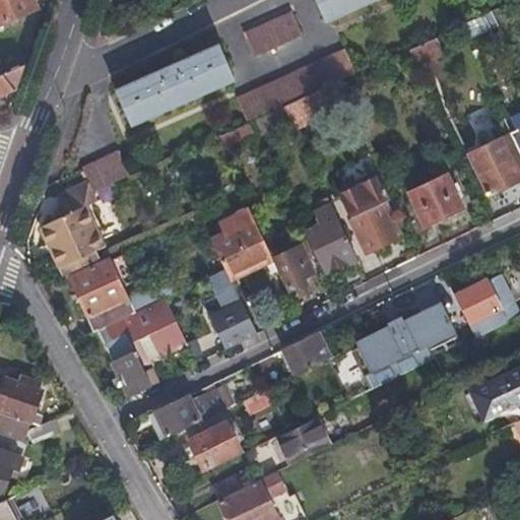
[(0,0),(0,25),(40,9),(35,0),(0,0)]
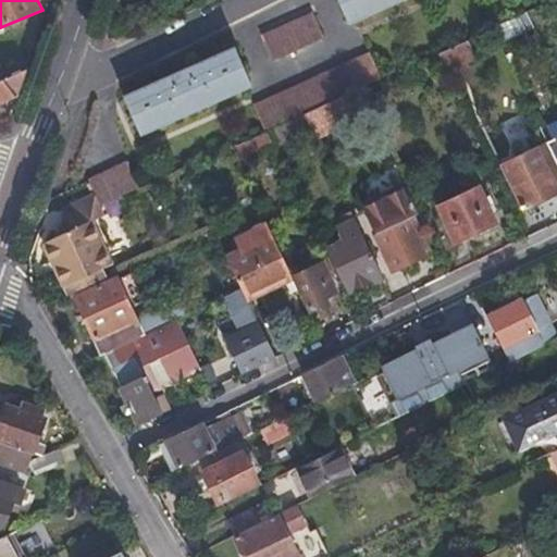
[(339,0),(349,23),(399,0),(339,0)]
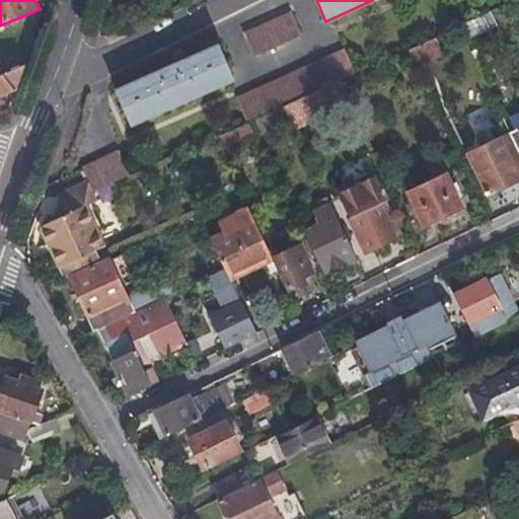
[(303,36),(292,12),(243,33),(254,58),(303,36)]
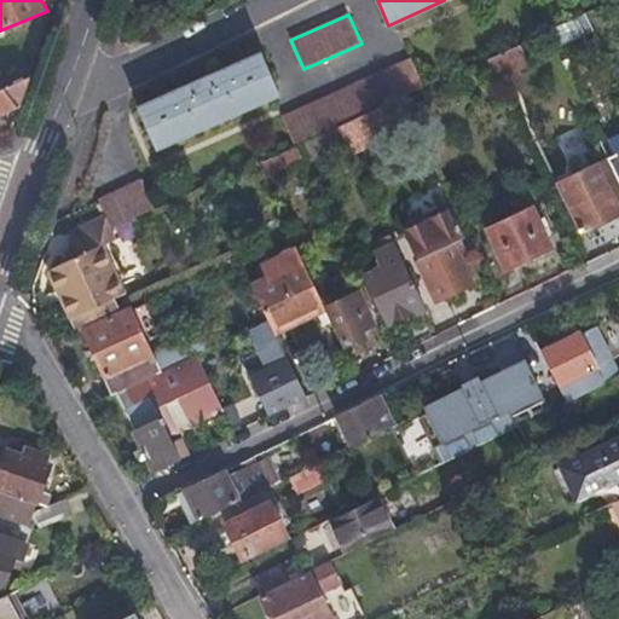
[(528,62),(520,44),(487,58),(491,68),(499,64),(504,74),(528,62)]
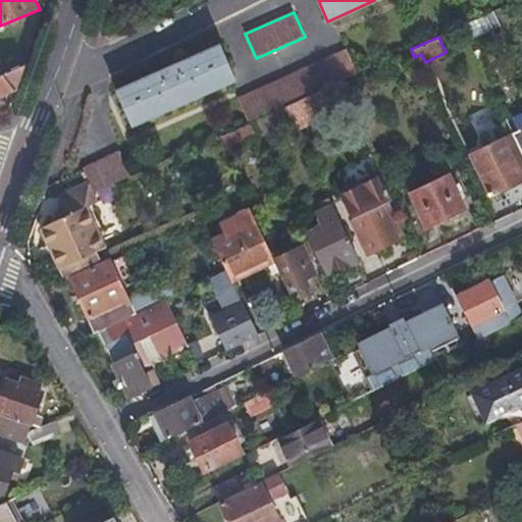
[(220,45),(117,91),(133,125),(236,80),(220,45)]
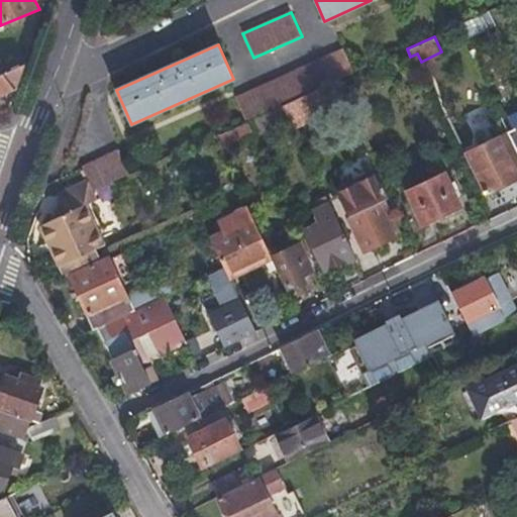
[(333,83),(354,73),(343,49),(235,99),(247,123),(248,122),(283,106),(333,83)]
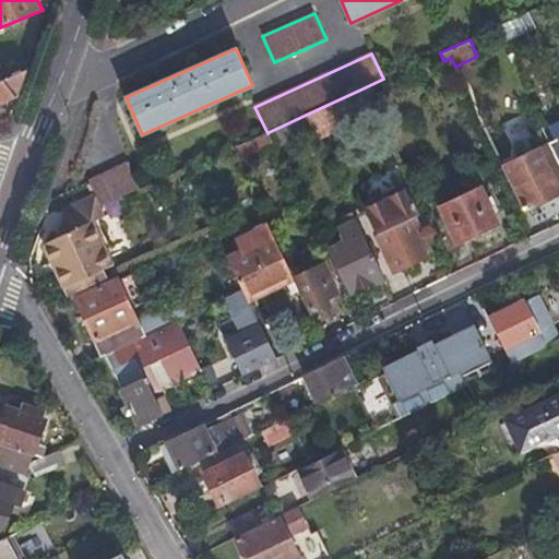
[(448,70),(455,67),(451,58),(443,61),(448,70)]
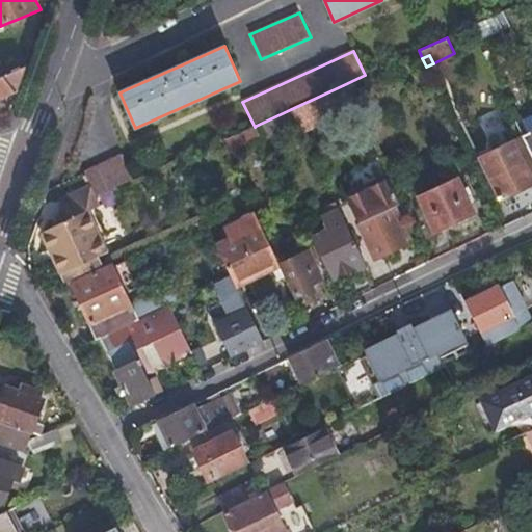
[(0,99),(17,91),(25,68),(3,77),(0,78),(0,99)]
